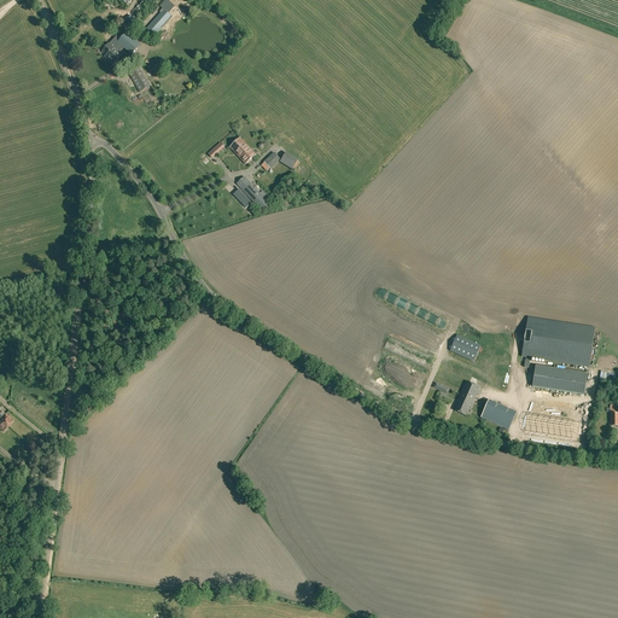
[(153,38),(172,17),(164,10),(146,30),(153,38)]
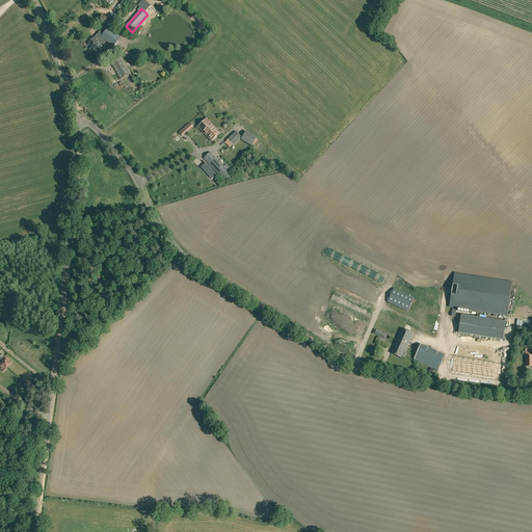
[(108,29),(100,38),(104,42),(106,41),(113,48),(121,40),(108,29)]
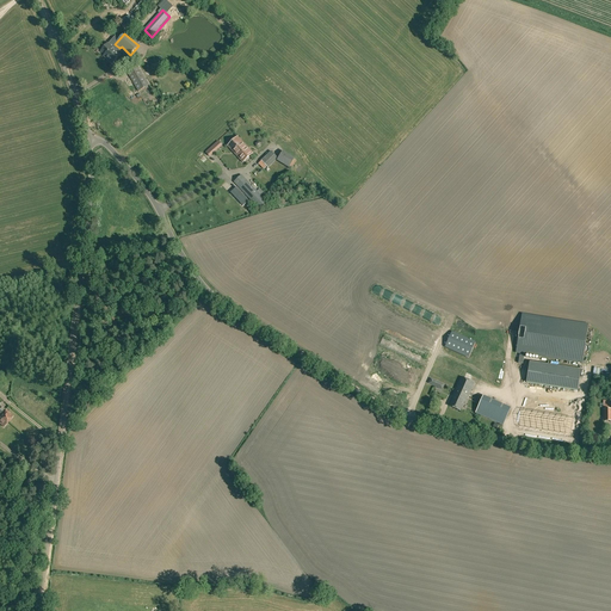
[(109,43),(102,51),(105,55),(104,56),(112,63),(121,55),(118,53),(117,51),(119,48),(115,44),(112,47),(110,44),(109,43)]
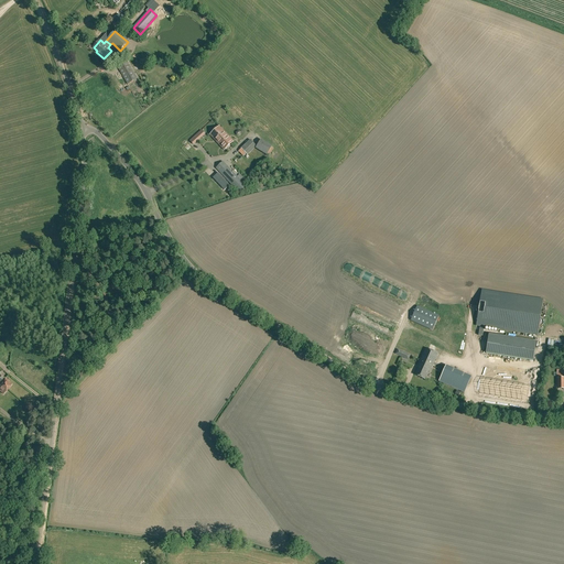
[(128,84),(138,78),(127,61),(117,66),(128,84)]
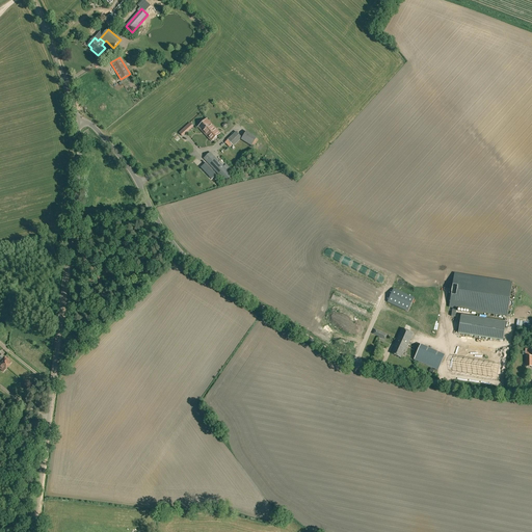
[(211,127),(213,125),(207,118),(197,127),(207,137),(209,135),(208,133),(210,131),(209,130),(211,128),(211,127)]
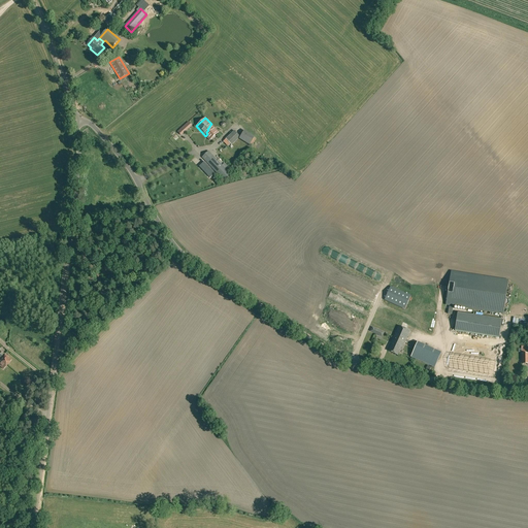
[(207,134),(205,136),(209,140),(219,132),(211,124),(209,126),(209,127),(207,129),(208,130),(206,132),(207,134)]
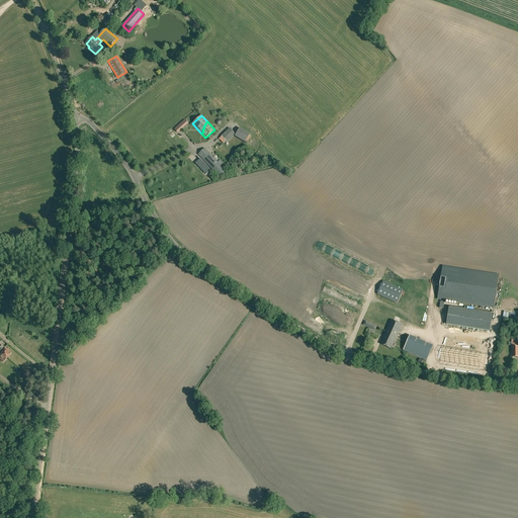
[(228,143),(236,134),(233,132),(230,128),(222,137),(228,143)]
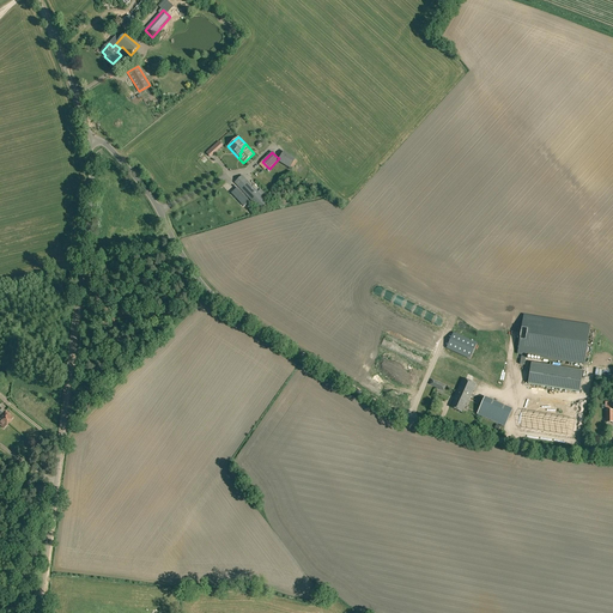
[(261,211),(268,204),(242,176),(235,182),(261,211)]
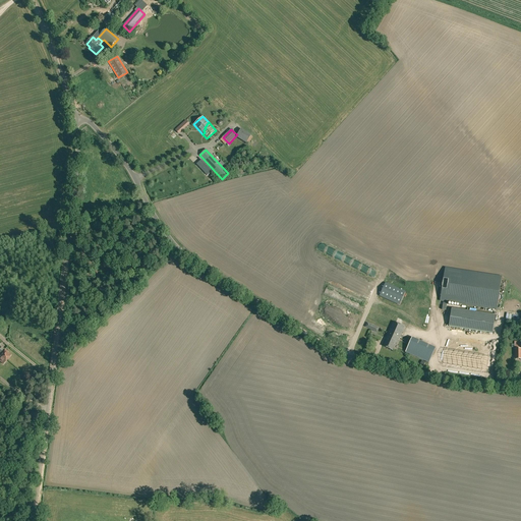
[(196,164),(208,176),(212,172),(200,160),(196,164)]
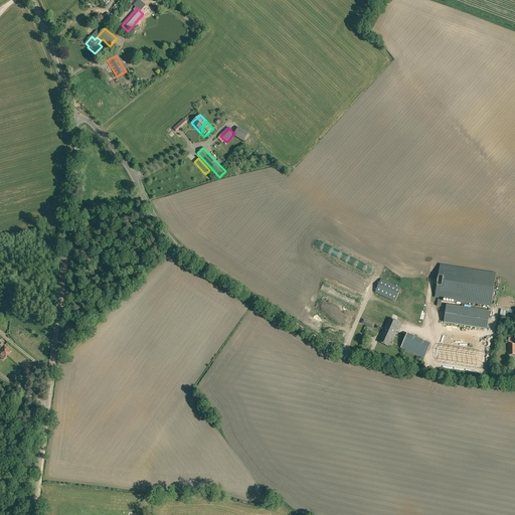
[(440,265),(435,297),(491,306),(496,274),(440,265)]
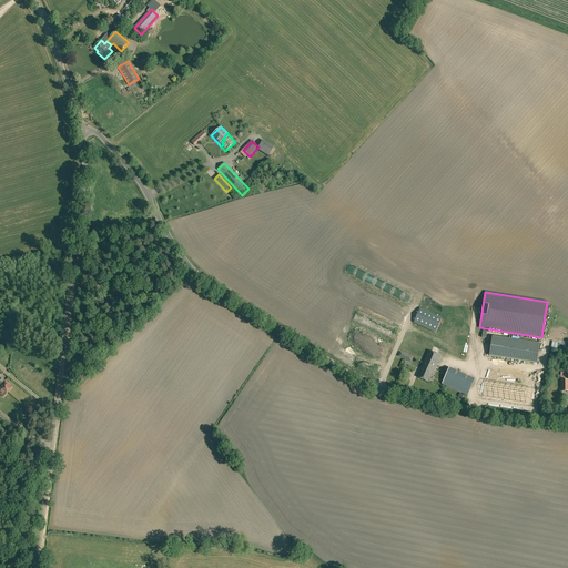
[(436,333),(442,318),(421,308),(414,323),(436,333)]
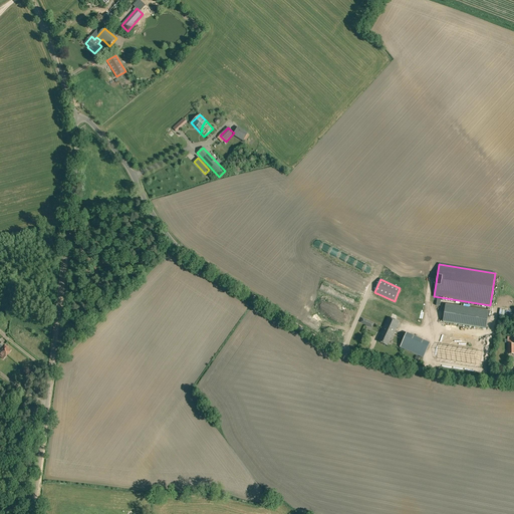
[(489,311),(446,305),(443,322),(486,329),(489,311)]
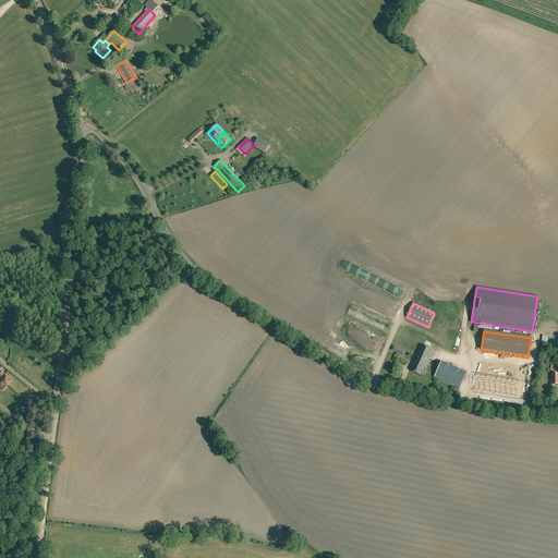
[(336,351),(342,350),(341,341),(332,342),(334,348),(336,348),(336,351)]
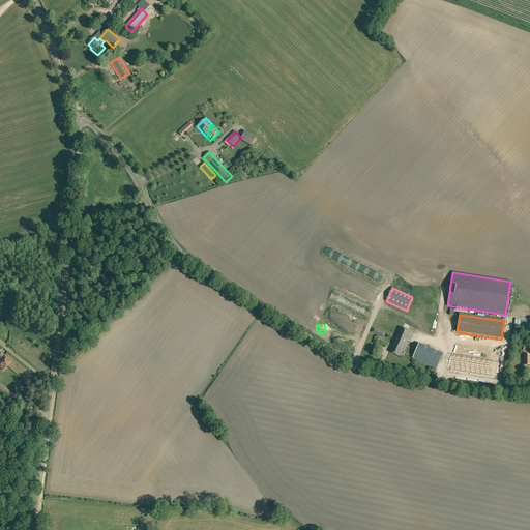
[(391,349),(390,352),(400,356),(403,349),(404,350),(408,342),(412,332),(403,328),(400,327),(396,334),(395,336),(393,343),(394,343),(393,346),(391,349)]
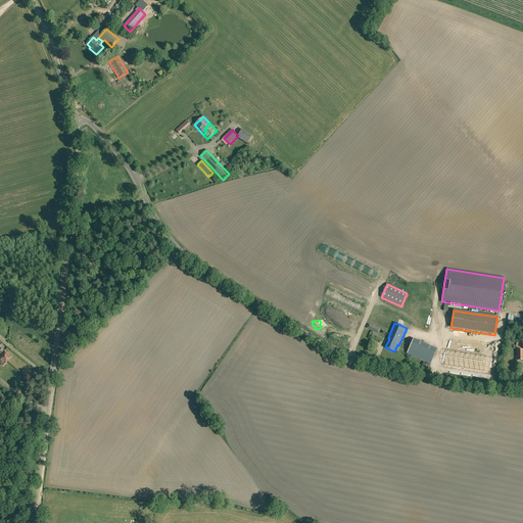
[(414,338),(407,353),(431,365),(437,349),(414,338)]
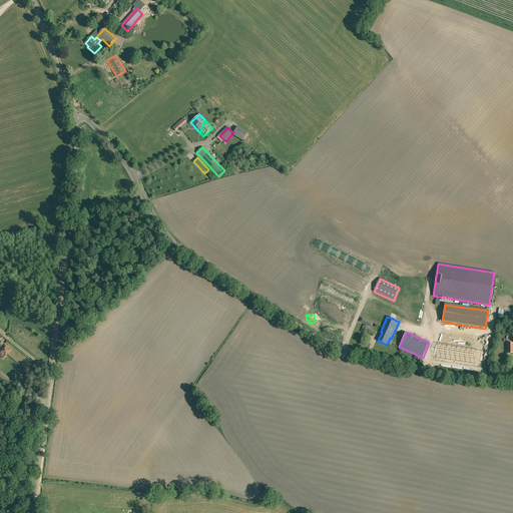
[(2,346),(0,344),(0,348),(7,354),(11,350),(4,344),(2,346)]
